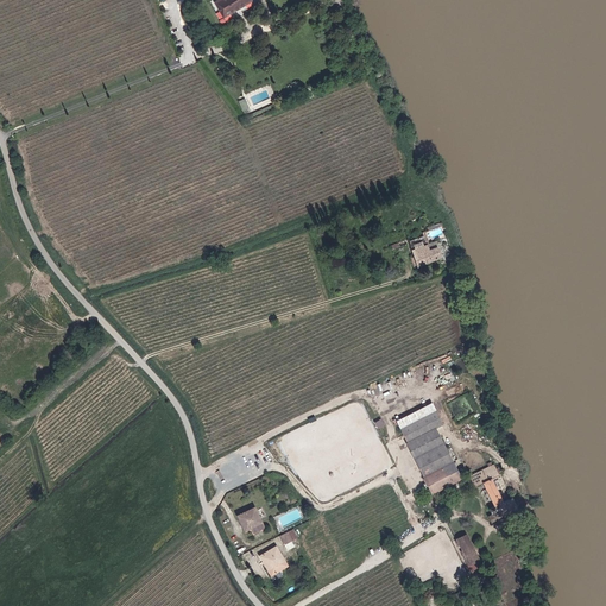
[(215,0),(214,1),(223,16),(251,0),(215,0)]
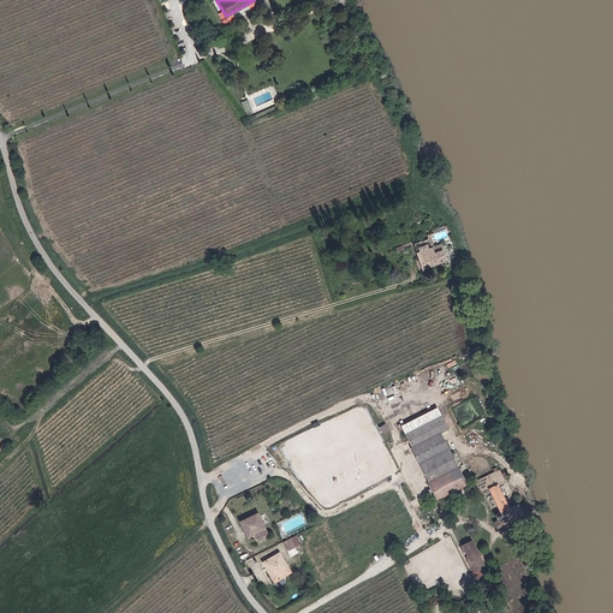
[(435,226),(439,237),(451,234),(447,222),(435,226)]
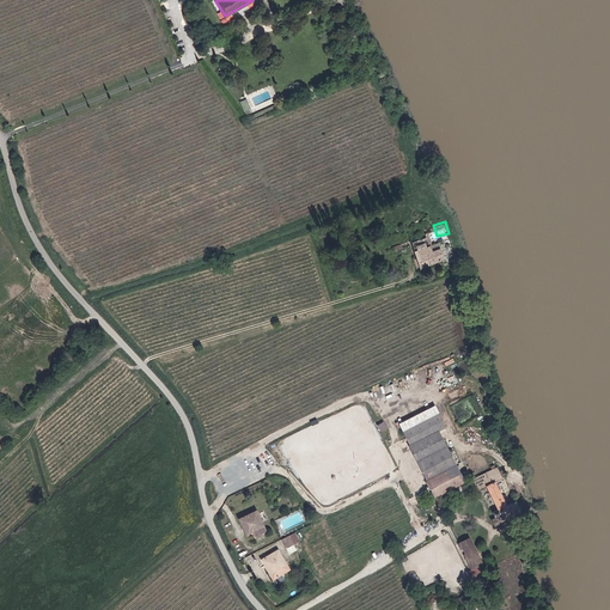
[(440,257),(437,248),(434,249),(432,241),(428,242),(413,246),(414,250),(415,255),(416,256),(418,263),(419,264),(440,257)]
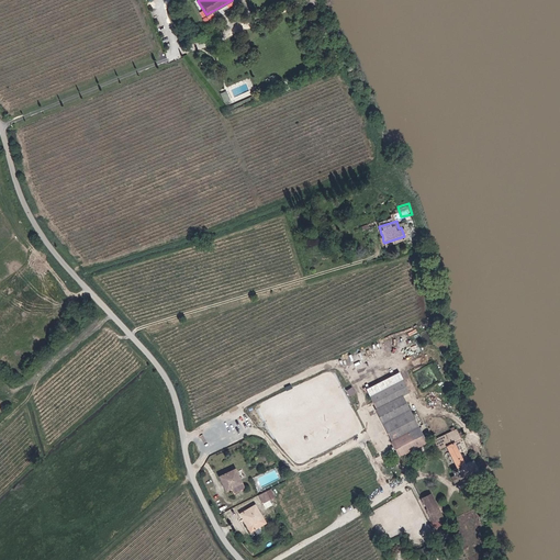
[(377,414),(382,423),(407,412),(399,396),(406,393),(400,381),(367,398),(377,414)]
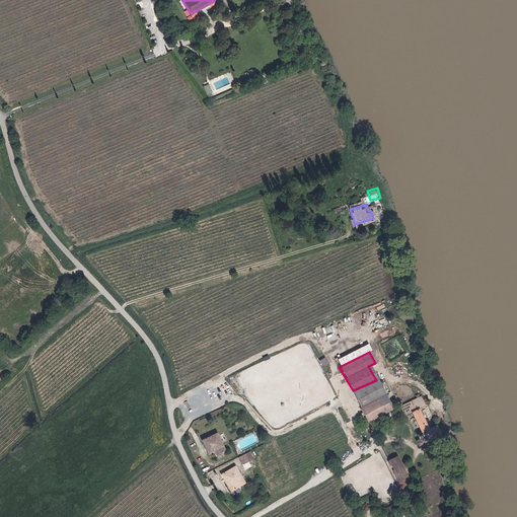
[(325,355),(320,358),(323,363),(328,360),(325,355)]
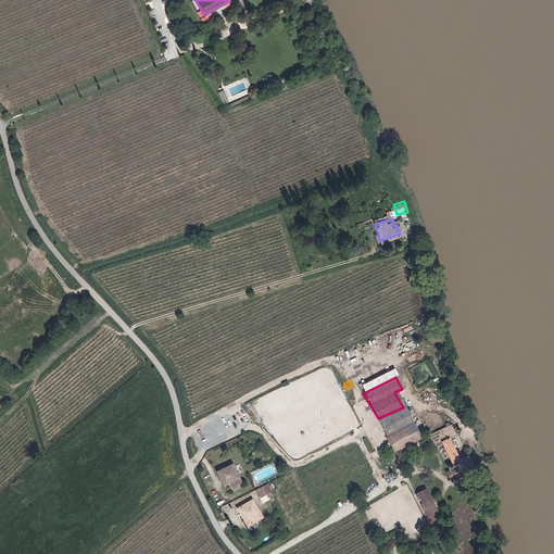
[(403,407),(378,418),(378,419),(380,424),(382,426),(406,414),(403,407)]
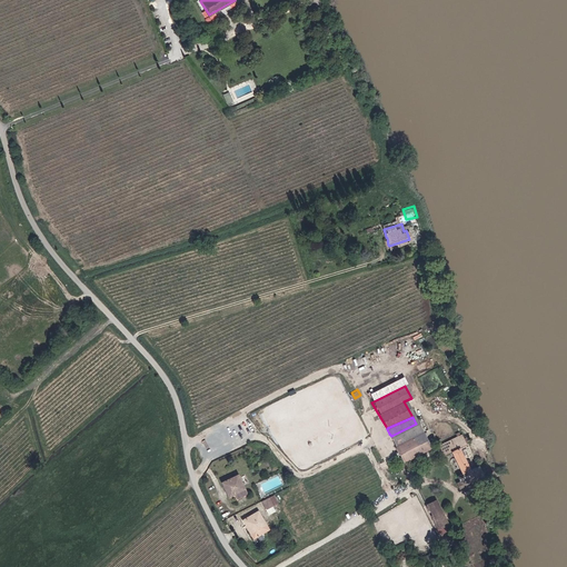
[(420,433),(416,424),(391,436),(396,445),(420,433)]
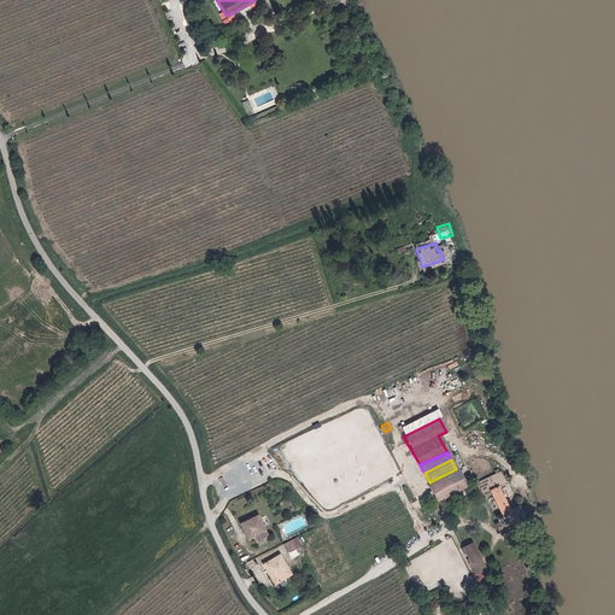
[(429,482),(439,501),(466,486),(463,482),(456,469),(429,482)]
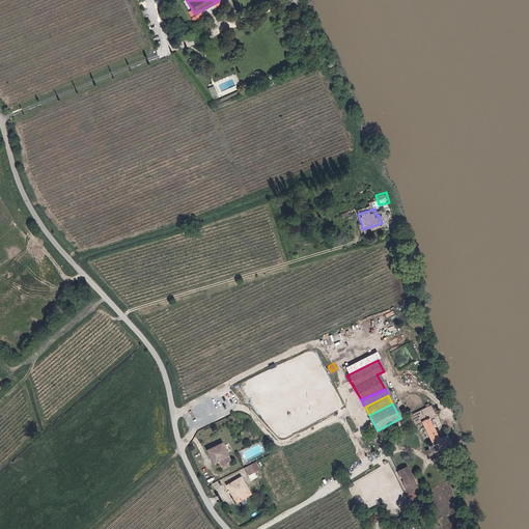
[(450,442),(450,441),(447,435),(441,438),(430,418),(437,414),(433,406),(432,406),(408,418),(412,427),(422,422),(433,441),(427,443),(429,447),(426,449),(429,454),(438,450),(437,449),(450,442)]
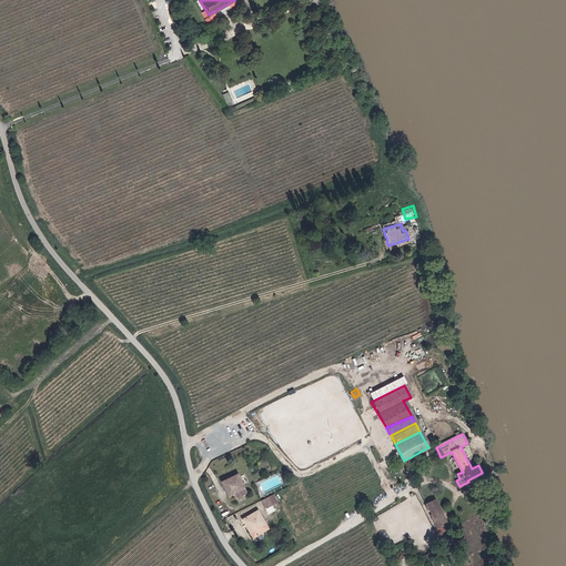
[(233,468),(218,475),(220,482),(222,482),(225,489),(229,487),(233,495),(243,491),(233,468)]
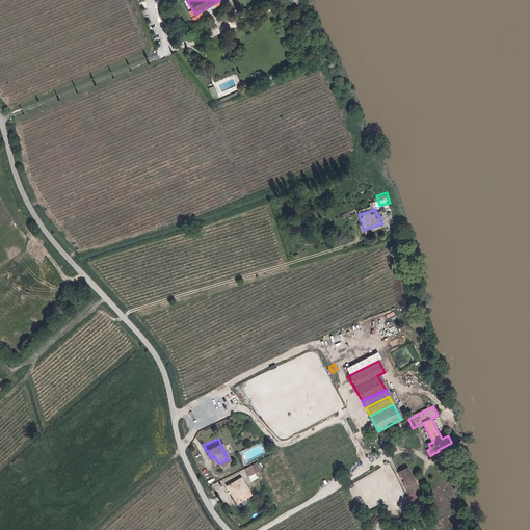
[(242,467),(241,467),(246,474),(254,470),(257,468),(254,460),(244,466),(242,467)]
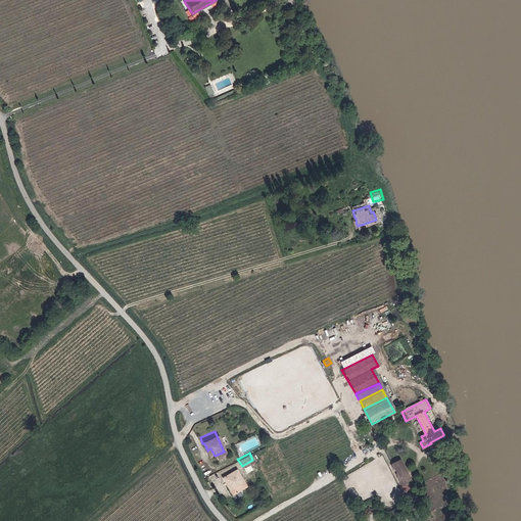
[(400,460),(394,463),(392,464),(390,465),(392,470),(396,468),(399,472),(395,475),(397,478),(401,476),(406,483),(403,486),(406,492),(416,486),(400,460)]
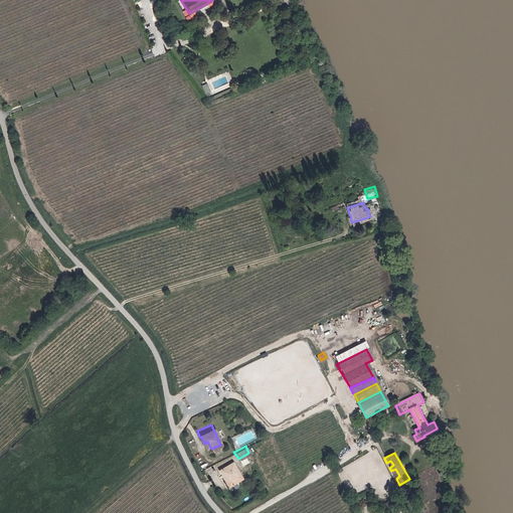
[(228,458),(214,465),(224,482),(238,474),(228,458)]
